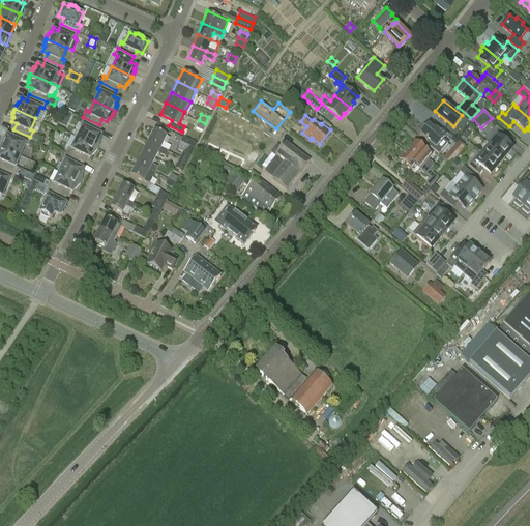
[(99,139),(99,138),(99,137),(101,133),(96,130),(99,124),(83,117),(80,123),(82,124),(77,135),(97,146),(98,144),(98,142),(99,140),(99,139)]
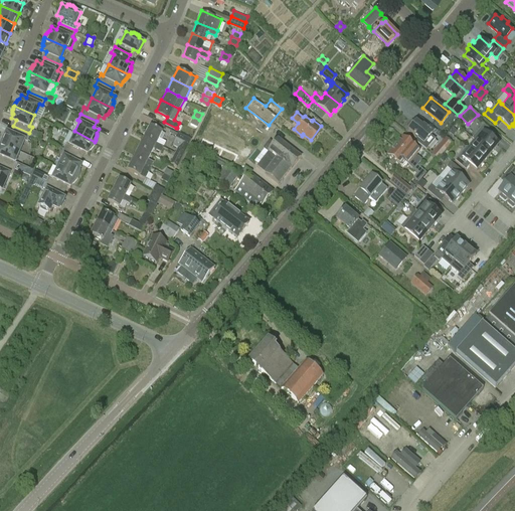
[(233,130),(237,133),(228,144),(233,148),(230,153),(240,161),(265,131),(245,116),(233,130)]
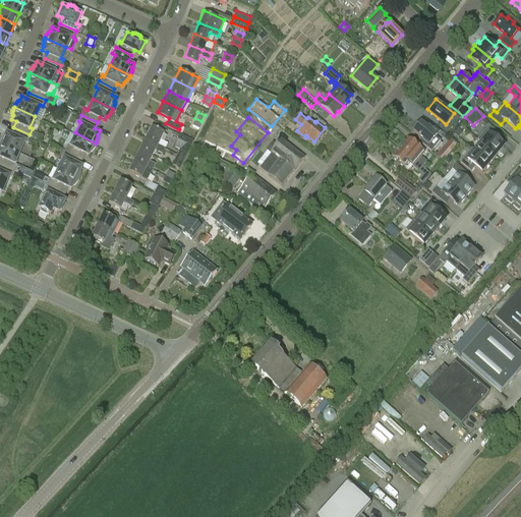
[(195,118),(192,123),(199,126),(201,121),(195,118)]
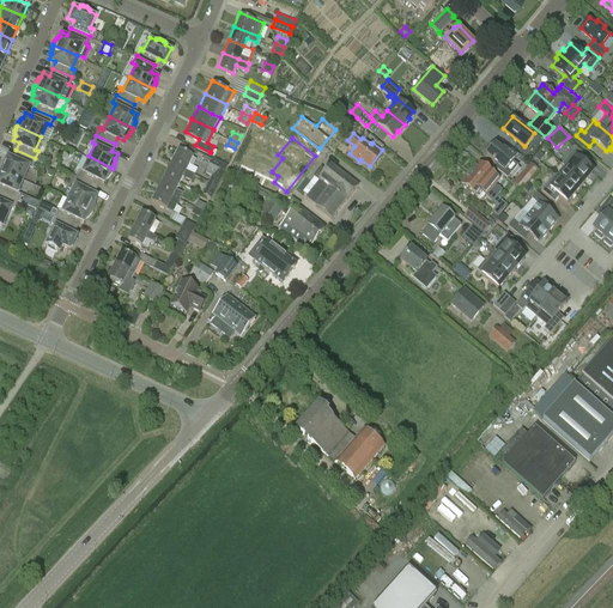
[(502,147),(495,140),(485,152),(497,162),(495,165),(507,176),(517,163),(513,158),(515,154),(503,145),(502,147)]
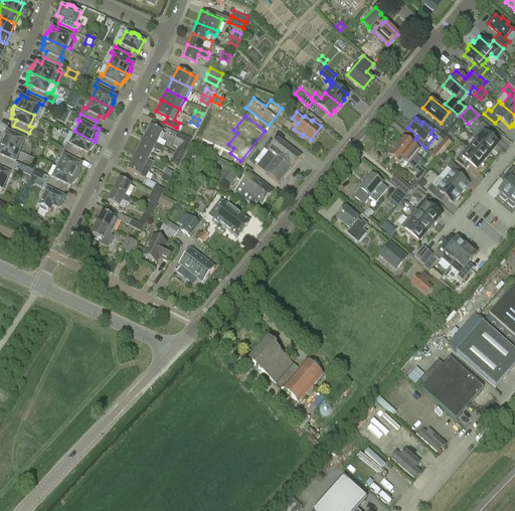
[(472,136),(476,139),(476,138),(491,151),(498,142),(490,136),(494,131),(484,122),(479,127),(472,136)]
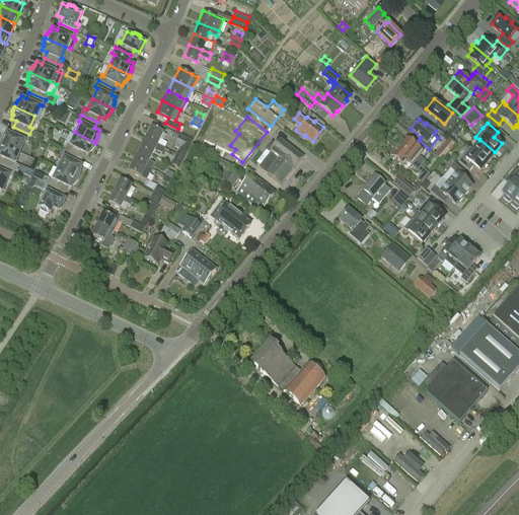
[(150,125),(145,135),(157,142),(162,131),(150,125)]
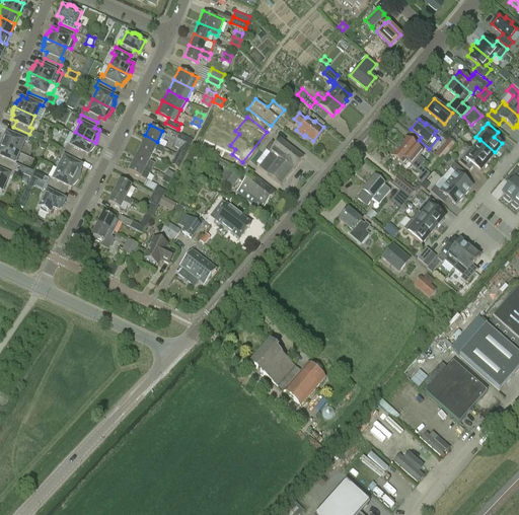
[(0,141),(19,150),(24,139),(27,140),(29,134),(13,127),(11,133),(6,130),(4,134),(2,135),(1,137),(0,138),(0,141)]
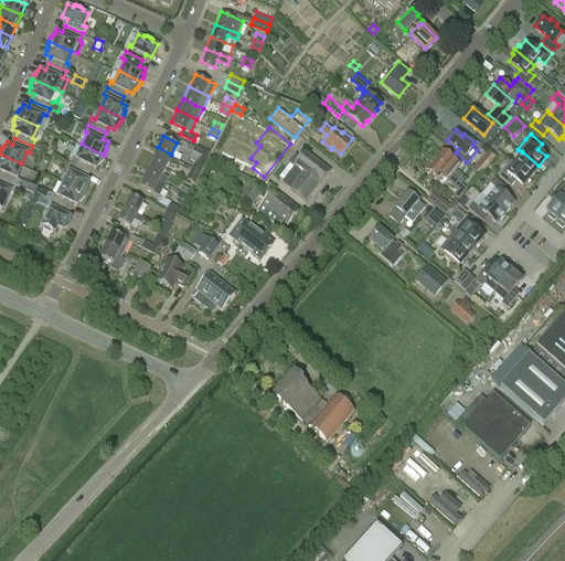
[(103,157),(104,156),(82,144),(76,156),(73,155),(70,161),(87,170),(89,163),(95,167),(97,162),(98,162),(99,161),(102,159),(103,158),(103,157)]
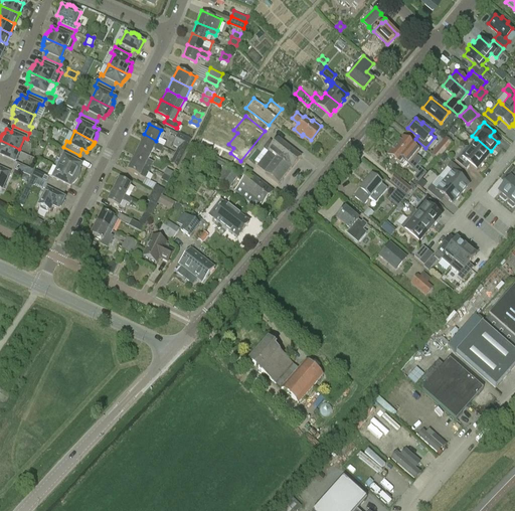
[(177,146),(175,151),(182,154),(191,137),(178,131),(172,143),(177,146)]
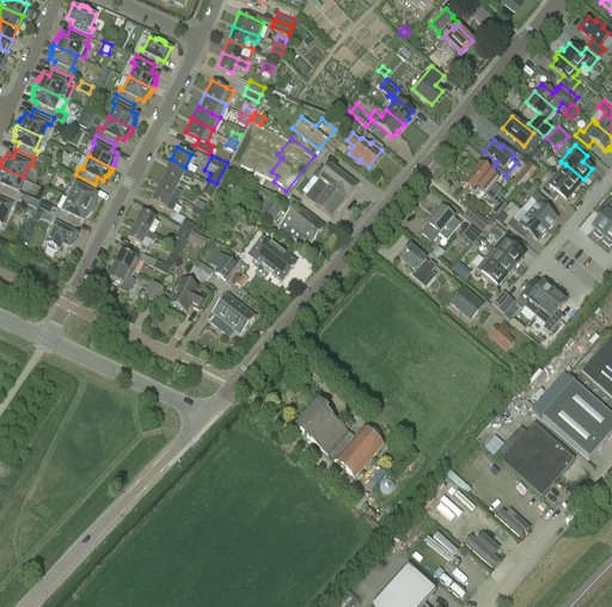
[(171,159),(164,172),(178,179),(182,173),(190,178),(194,171),(190,170),(185,167),(171,159)]
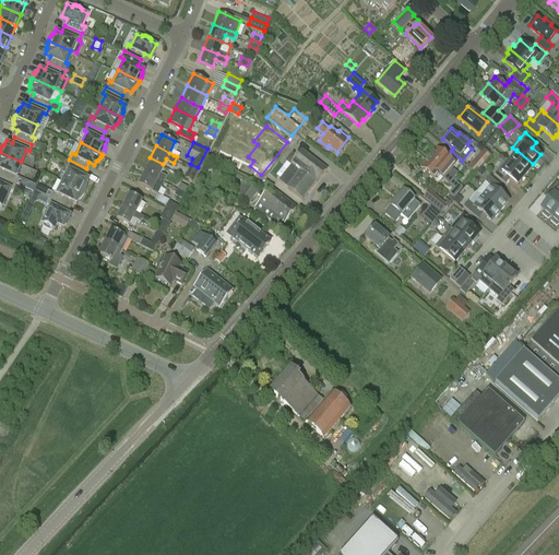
[(456,170),(451,166),(458,157),(445,146),(442,151),(437,145),(428,156),(452,176),(456,170)]
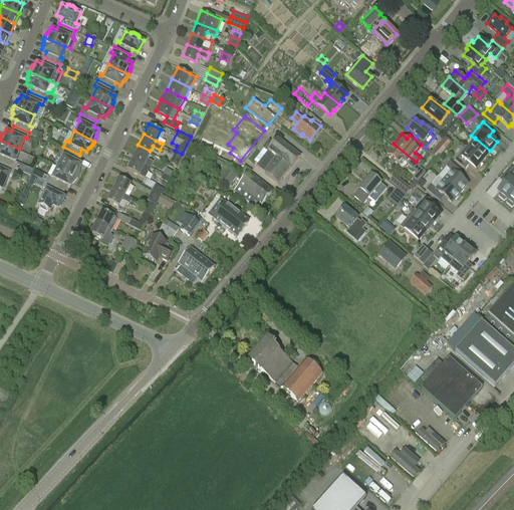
[(262,146),(267,150),(256,164),(264,170),(263,170),(276,181),(298,153),(277,136),(273,142),(268,138),(262,146)]
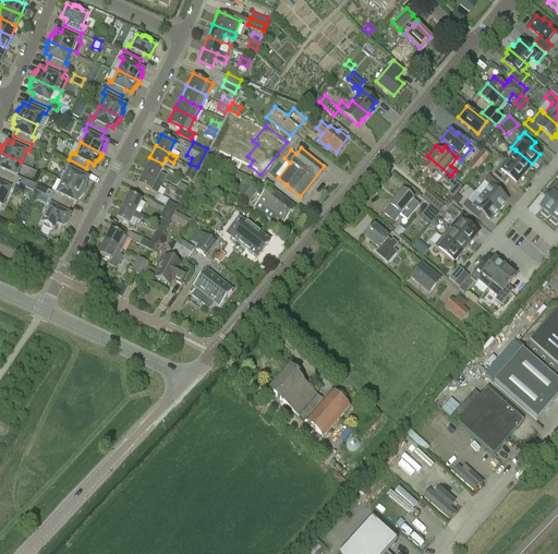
[(516,149),(516,151),(508,158),(508,159),(523,172),(532,164),(516,149)]
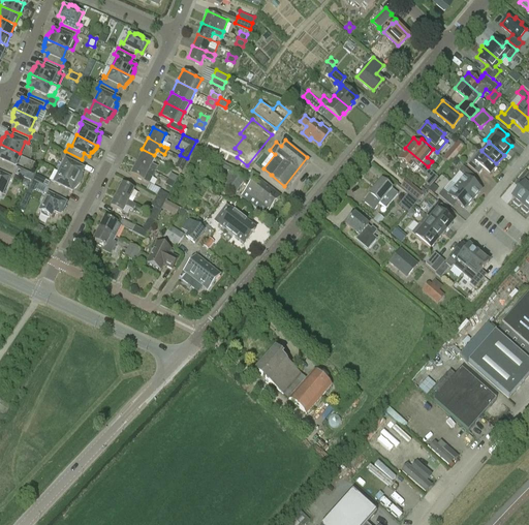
[(0,157),(1,158),(0,159),(0,164),(14,172),(18,165),(14,164),(20,153),(0,144),(0,157)]
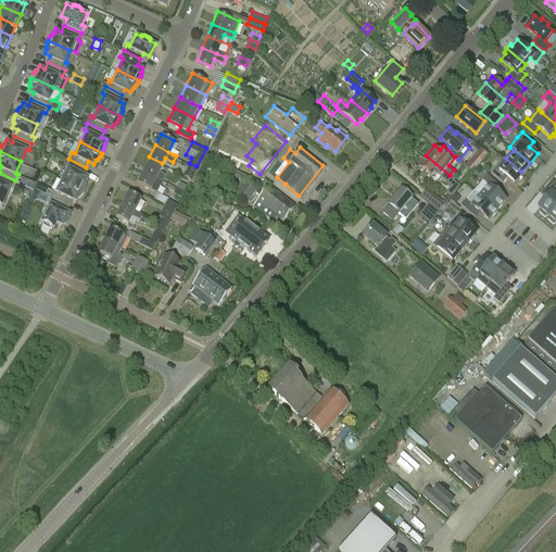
[(475,152),(465,163),(472,170),(482,158),(475,152)]
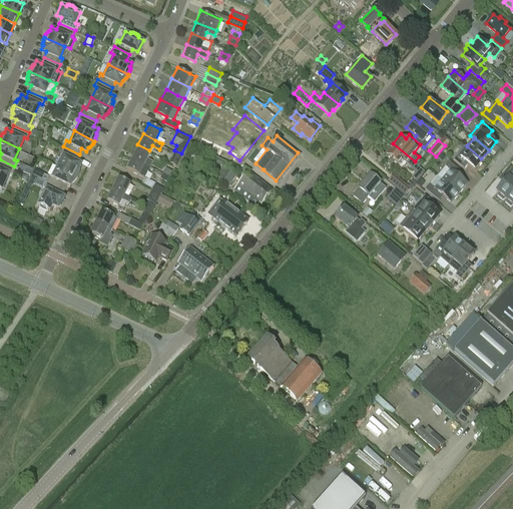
[(411,166),(415,161),(393,143),(385,152),(398,162),(398,161),(400,163),(403,159),(411,166)]
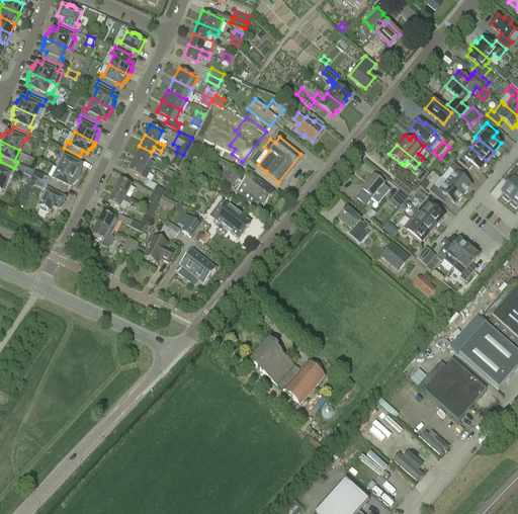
[(479,169),(486,160),(471,148),(471,147),(468,145),(461,154),(457,159),(468,168),(472,163),(479,169)]
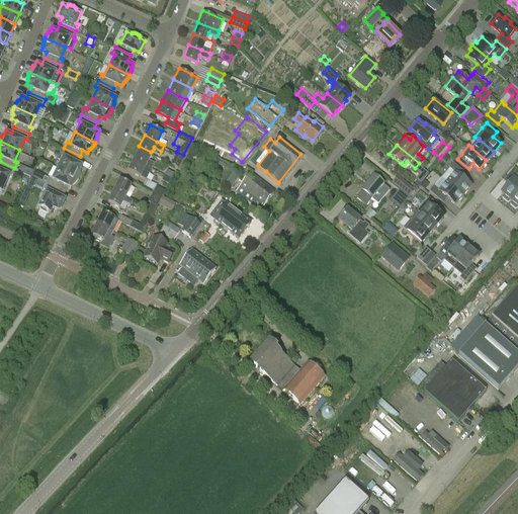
[(151,152),(139,146),(134,157),(146,163),(149,158),(151,152)]
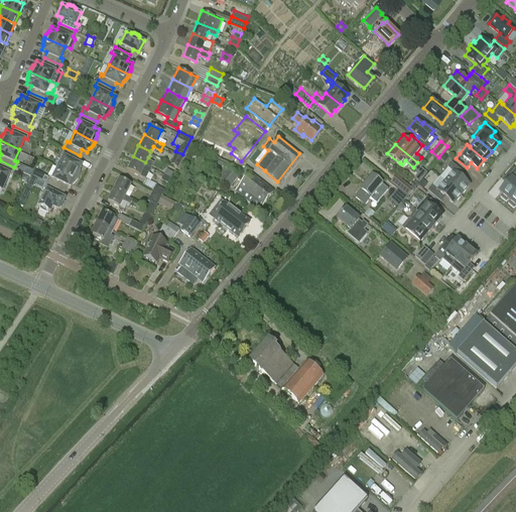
[(80,169),(80,167),(82,163),(77,160),(80,155),(63,147),(60,153),(63,154),(57,165),(78,175),(79,174),(79,173),(80,171),(80,169)]
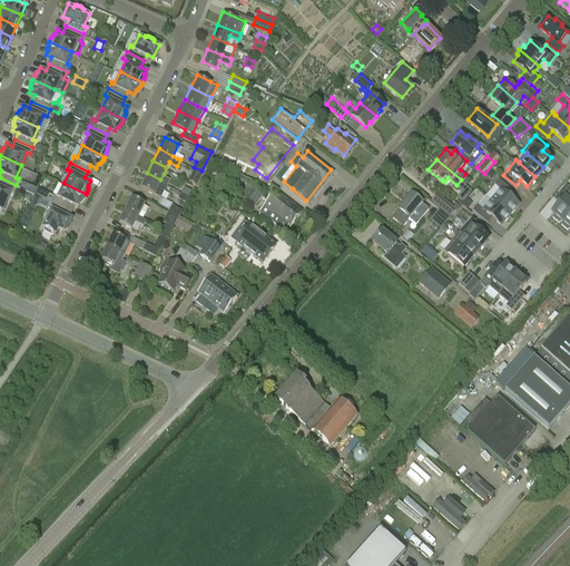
[(194,167),(188,178),(196,182),(202,171),(194,167)]
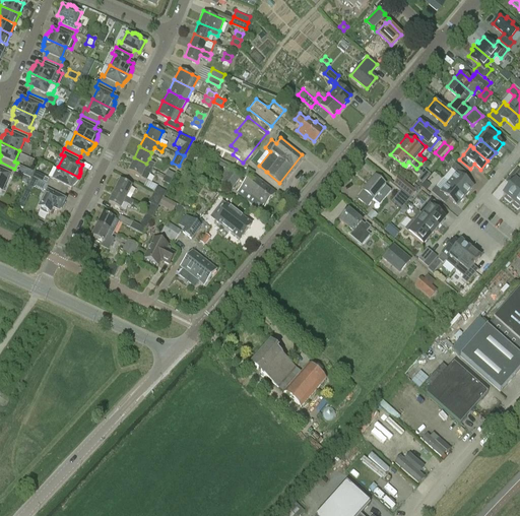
[(134,157),(128,169),(140,175),(146,178),(152,167),(146,164),(134,157)]
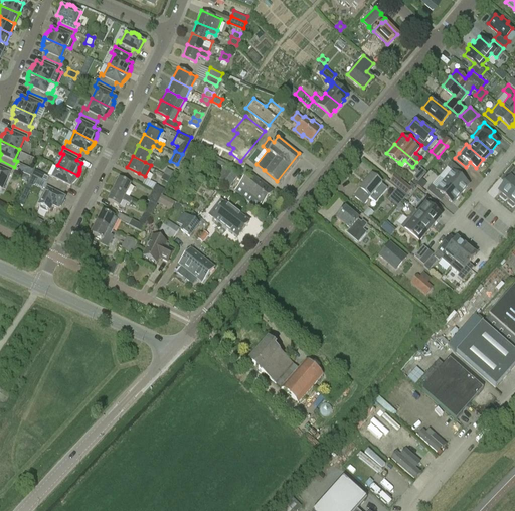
[(452,169),(445,178),(461,192),(468,182),(458,173),(462,168),(451,159),(447,164),(452,169)]
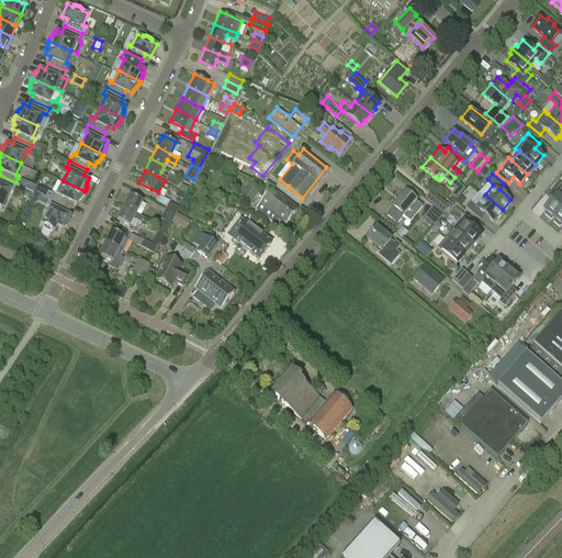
[(13,189),(15,182),(0,175),(0,204),(2,205),(10,188),(13,189)]
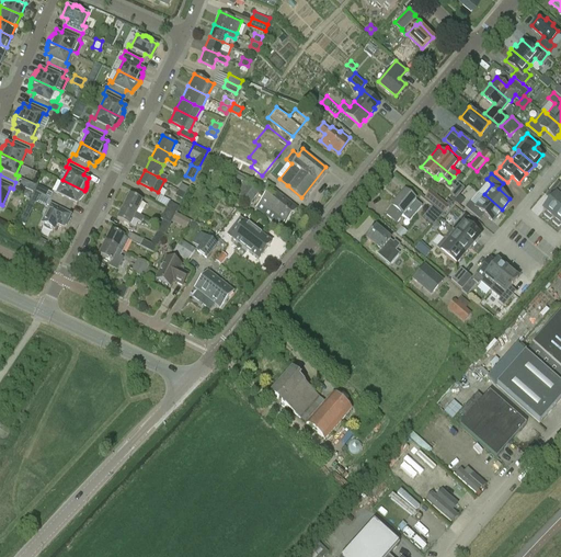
[(237,196),(247,204),(259,189),(258,188),(262,182),(256,179),(255,180),(245,174),(236,190),(240,193),(237,196)]
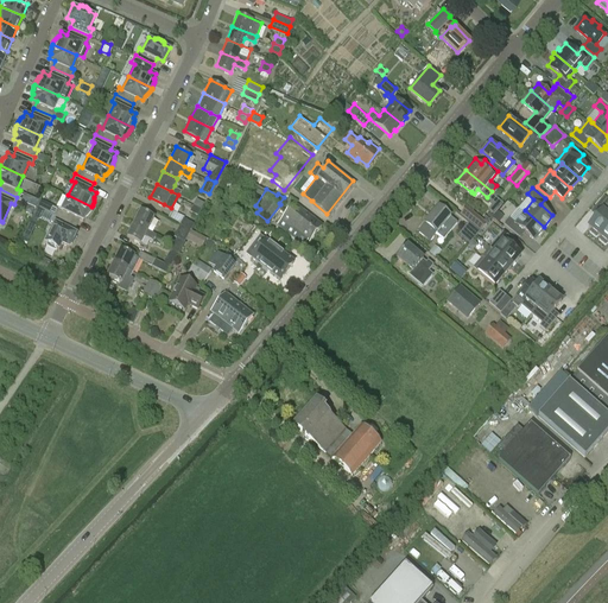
[(38,198),(20,190),(17,197),(36,205),(38,198)]
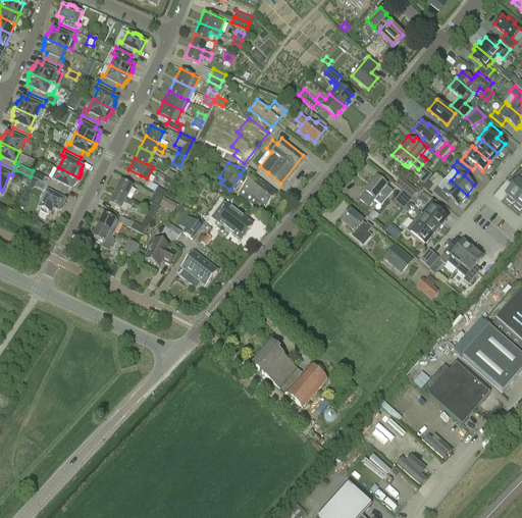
[(422,164),(418,169),(422,172),(418,176),(423,182),(431,171),(422,164)]
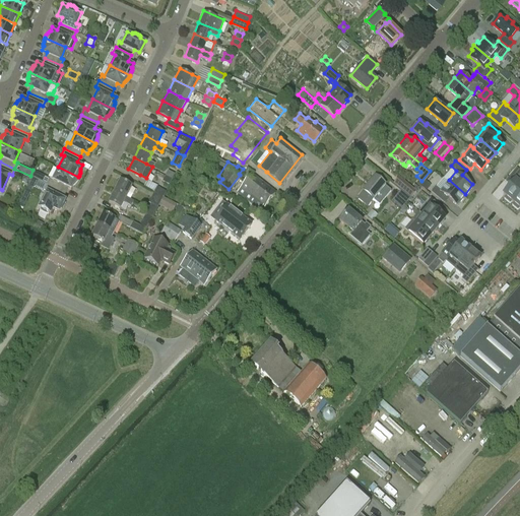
[(512,199),(519,190),(519,173),(519,171),(519,169),(516,166),(507,177),(512,181),(503,192),(505,194),(504,195),(510,200),(511,199),(512,199)]
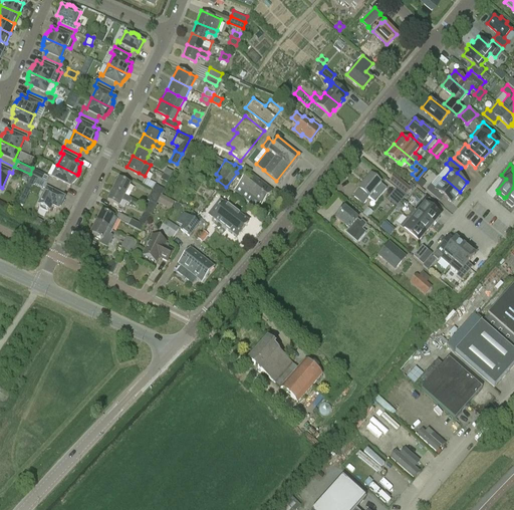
[(77,176),(77,175),(57,165),(52,175),(49,174),(46,180),(62,188),(65,182),(69,185),(71,181),(72,181),(73,180),(74,179),(76,177),(77,176)]
